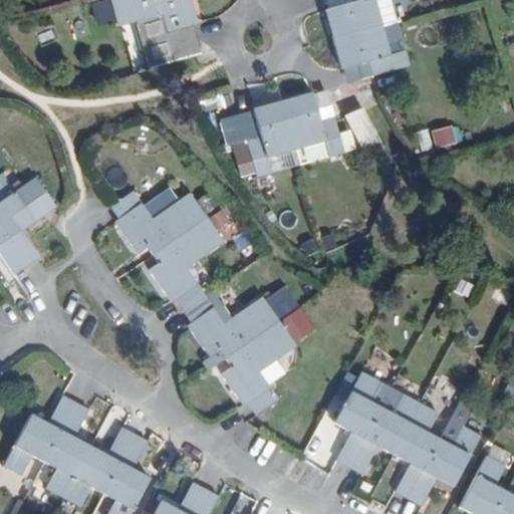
[(110,0),(117,23),(132,19),(146,68),(203,53),(194,23),(198,22),(192,0),(110,0)]
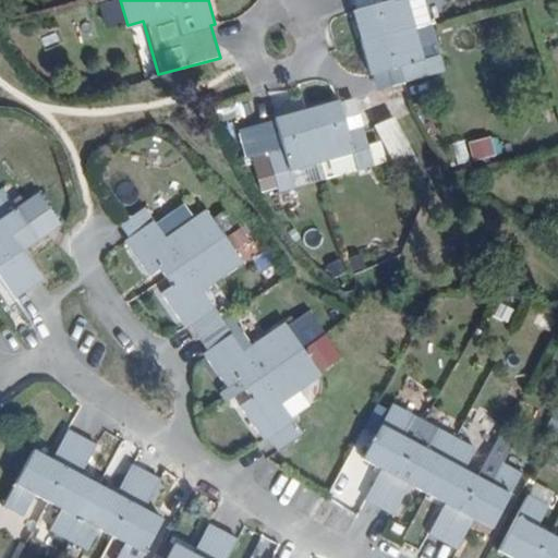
[(354,10),(362,41),(411,28),(403,0),(383,0),(384,2),(358,9),(354,10)]
